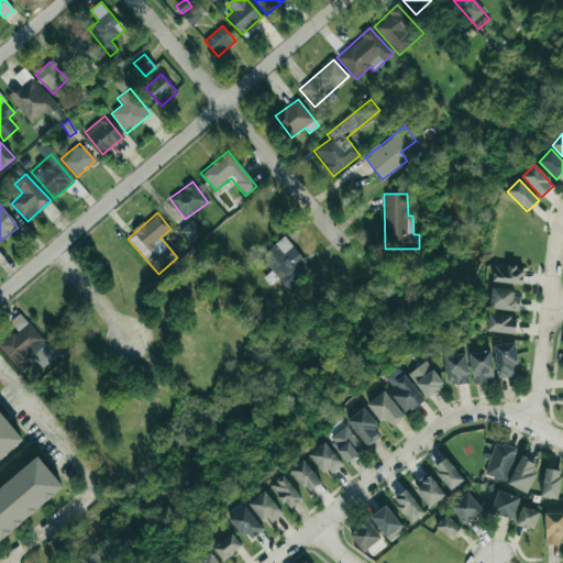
[(178,231),(190,244),(202,233),(190,220),(178,231)]
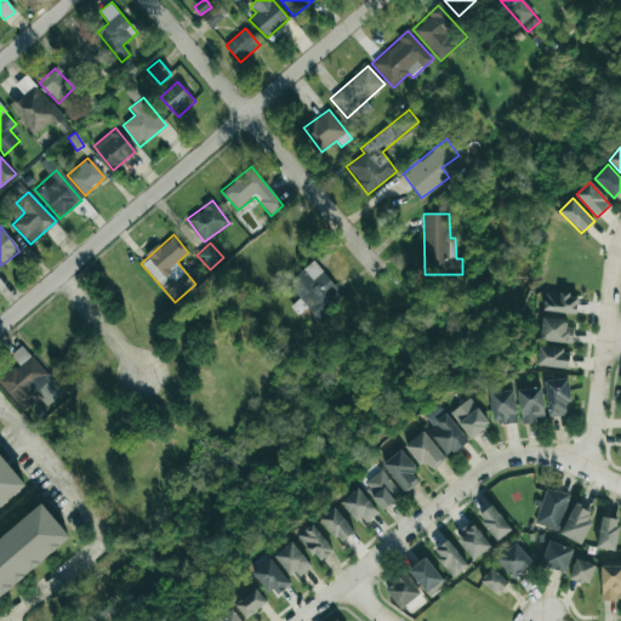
[(286,285),(319,320),(345,296),(312,261),(286,285)]
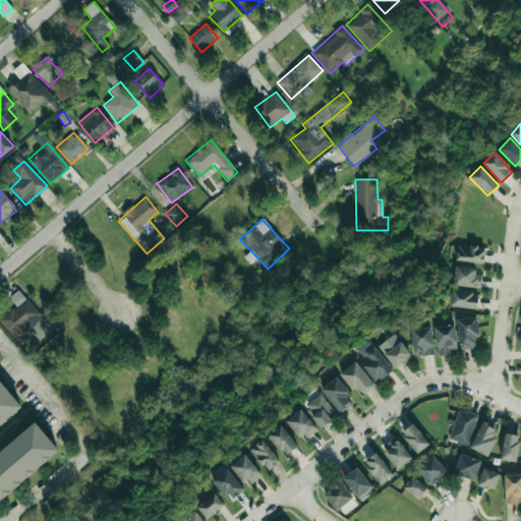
[(455,261),(483,264),(485,247),(457,244),(455,261)]
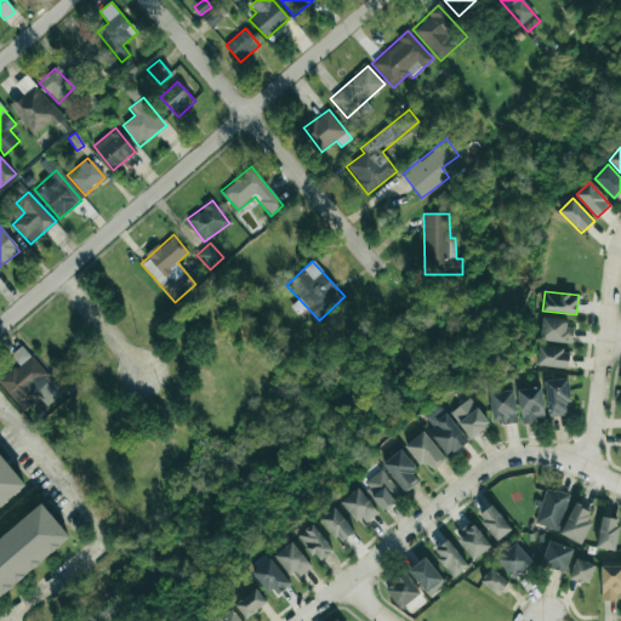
[(541,341),(570,342),(571,319),(541,318),(541,341)]
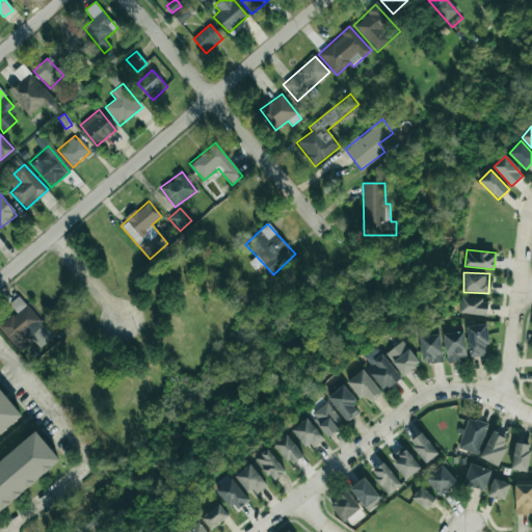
[(0,328),(20,353),(34,342),(40,348),(54,337),(21,295),(9,304),(16,312),(0,324),(0,328)]
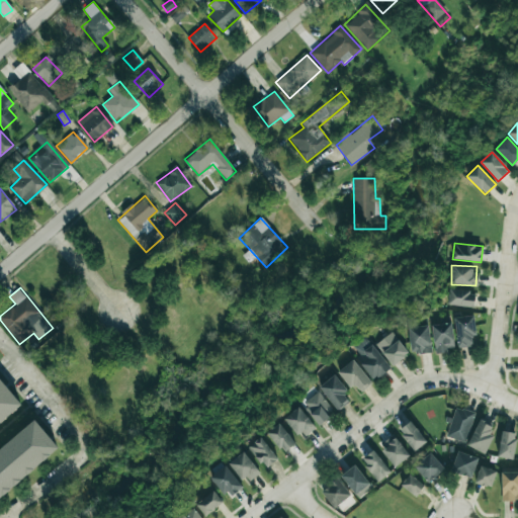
[(475,307),(475,291),(449,290),(448,306),(475,307)]
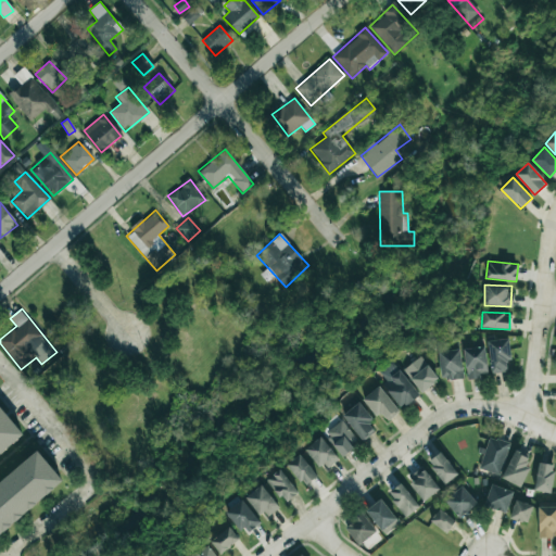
[(509,373),(507,339),(489,340),(491,374),(509,373)]
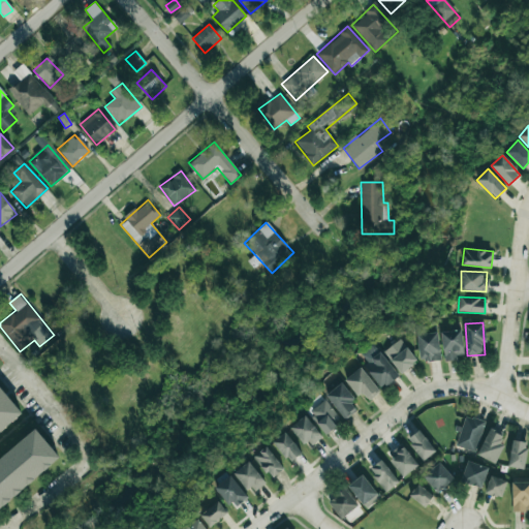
[(443,360),(463,359),(462,331),(442,332),(443,360)]
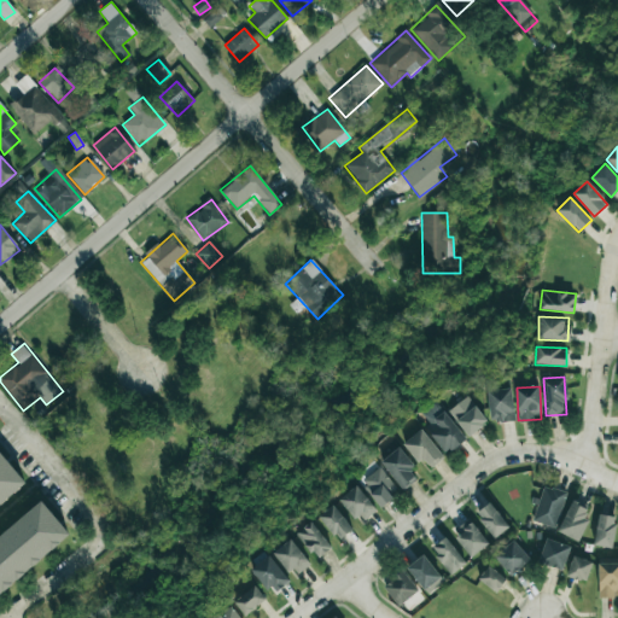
[(487,391),(491,424),(516,420),(511,388),(487,391)]
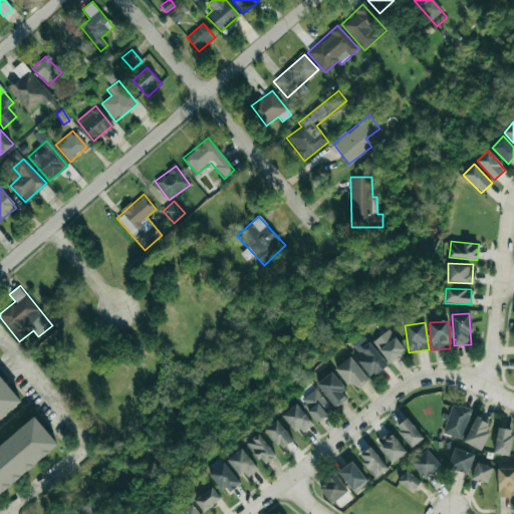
[(390,363),(406,351),(390,329),(373,341),(390,363)]
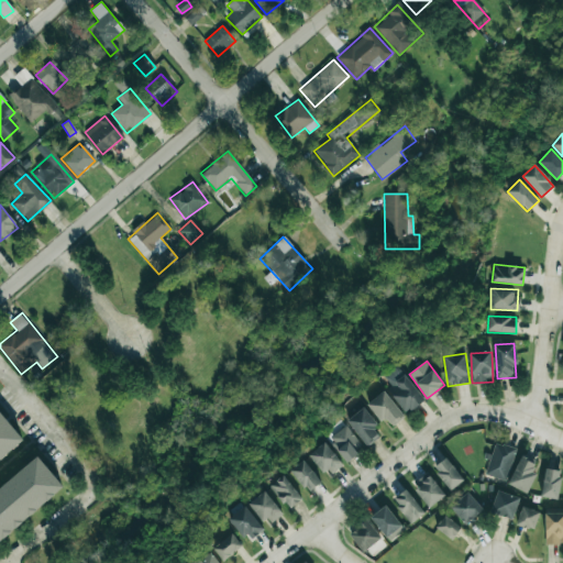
[(384,376),(390,386),(387,389),(406,414),(424,400),(397,365),(384,376)]
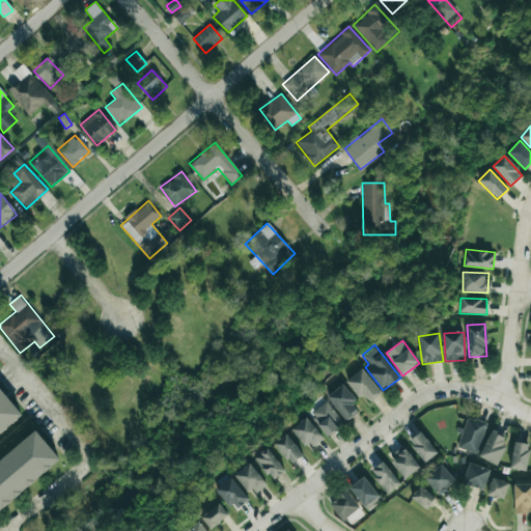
[(359,398),(364,394),(369,401),(381,393),(362,368),(346,382),(359,398)]
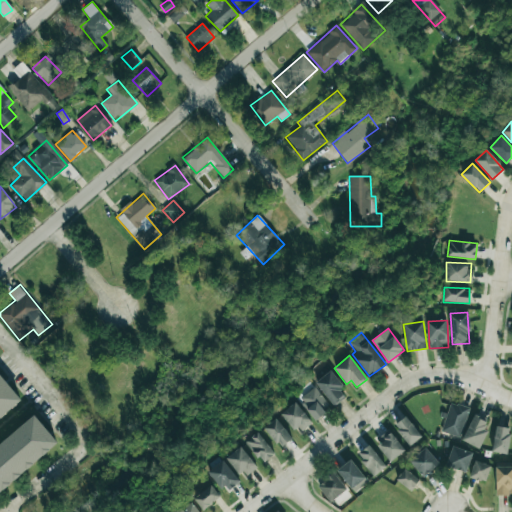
[(315,383),(334,406),(345,397),(339,390),(343,386),(330,370),(315,383)]
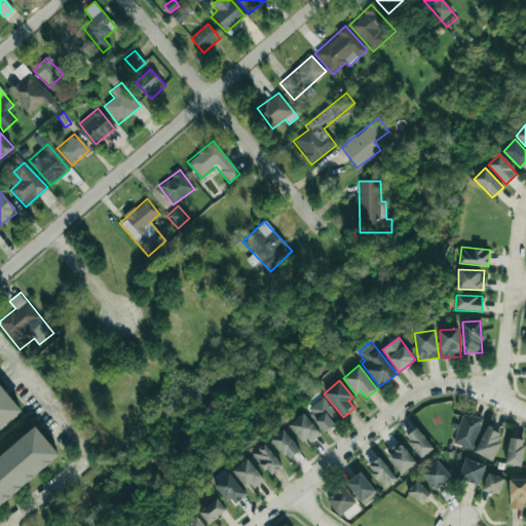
[(0,503),(60,456),(36,427),(0,455),(0,428),(22,412),(0,384),(0,503)]
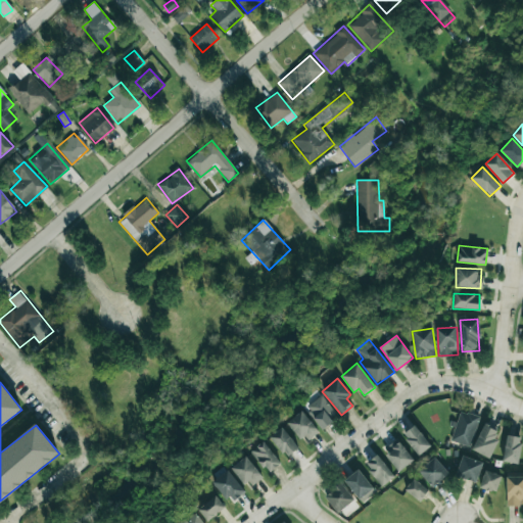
[(303,406),(323,429),(338,416),(319,393),(303,406)]
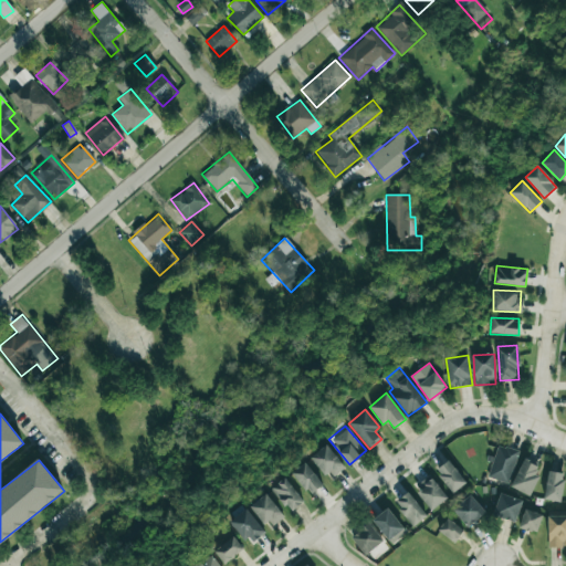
[(326,479),(343,467),(327,444),(310,457),(326,479)]
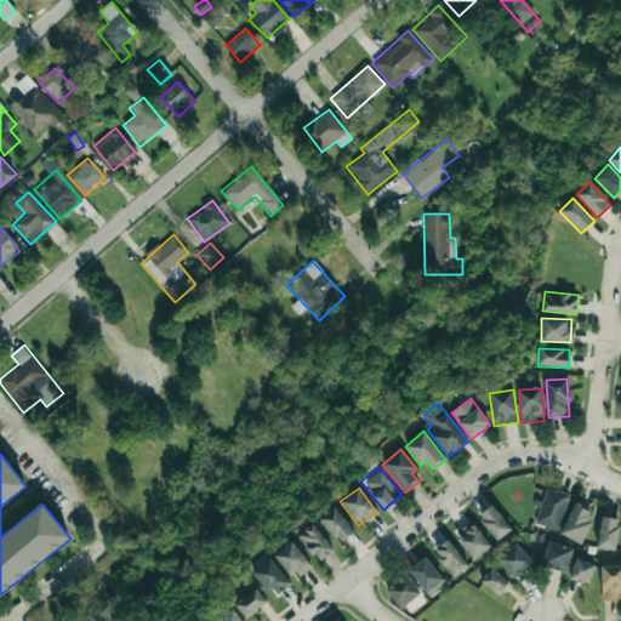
[(535,523),(558,530),(569,495),(546,488),(535,523)]
